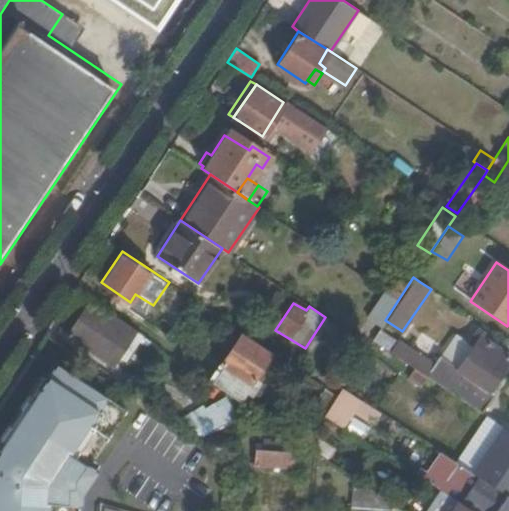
[(67,336),(109,364),(115,354),(133,328),(108,311),(105,315),(88,304),(67,336)]
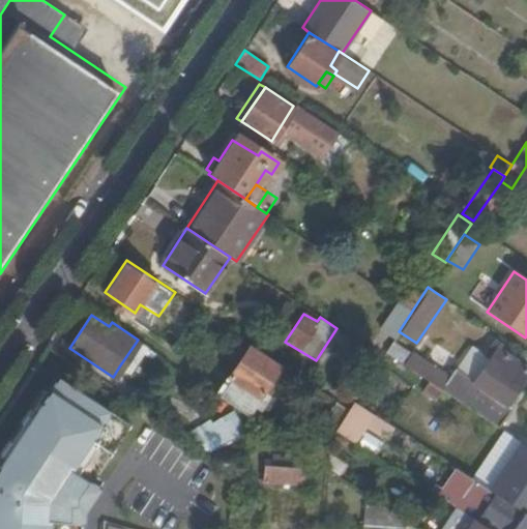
[(399,331),(387,323),(378,338),(389,346),(392,341),(399,331)]
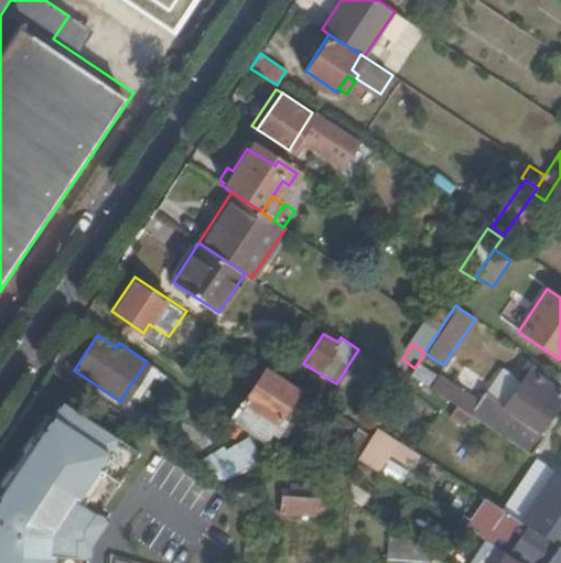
[(160,370),(147,361),(127,390),(140,399),(160,370)]
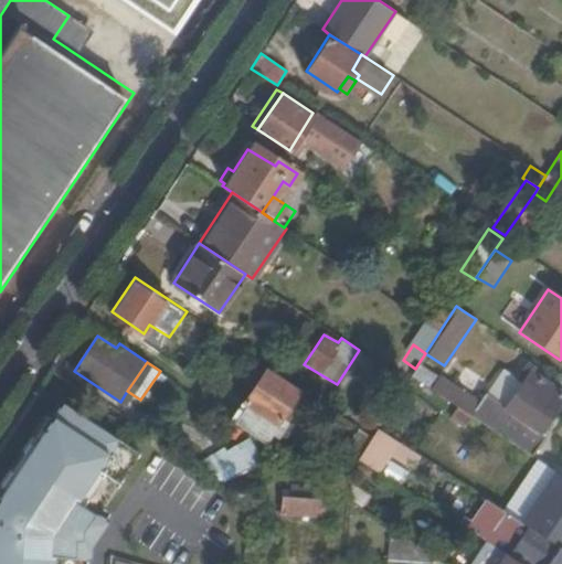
[(415,369),(410,376),(444,398),(453,385),(419,363),(415,369)]
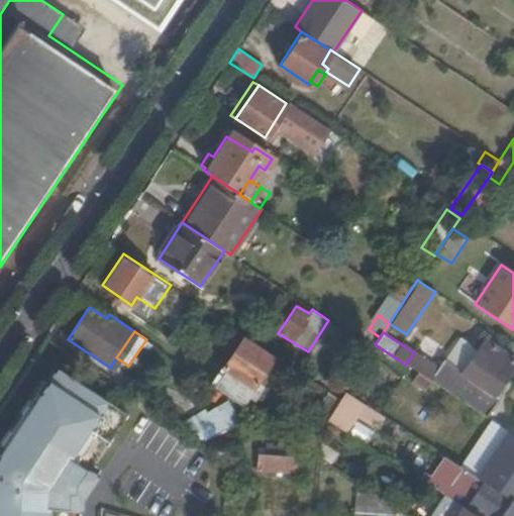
[(469,347),(474,350),(459,371),(453,367),(442,359),(437,369),(414,352),(406,365),(417,373),(431,382),(478,413),(494,389),(513,364),(513,359),(477,334),(469,347)]
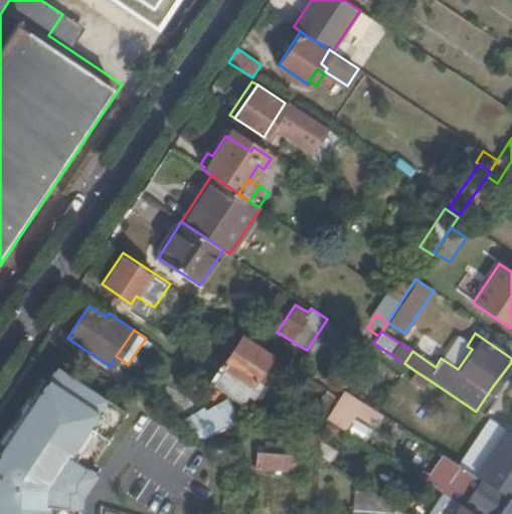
[(282,359),(252,339),(220,388),(233,397),(240,401),(241,402),(248,406),(254,397),(262,401),(271,388),(266,385),(282,359)]
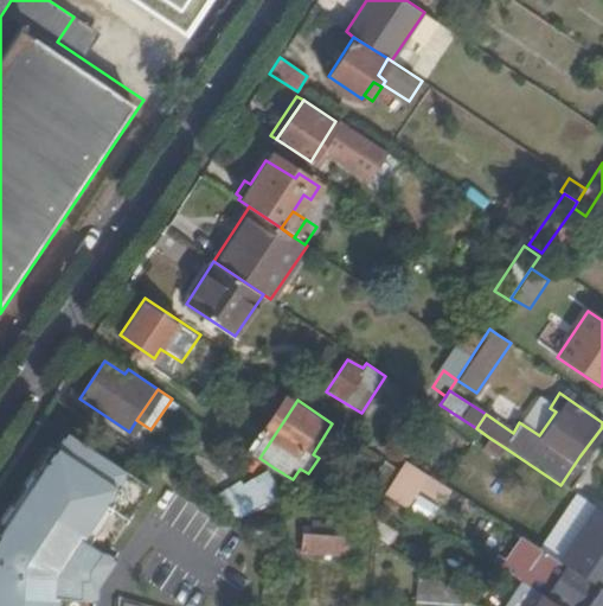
[(410,448),(436,409),(428,404),(415,426),(411,422),(392,448),(405,457),(410,448)]
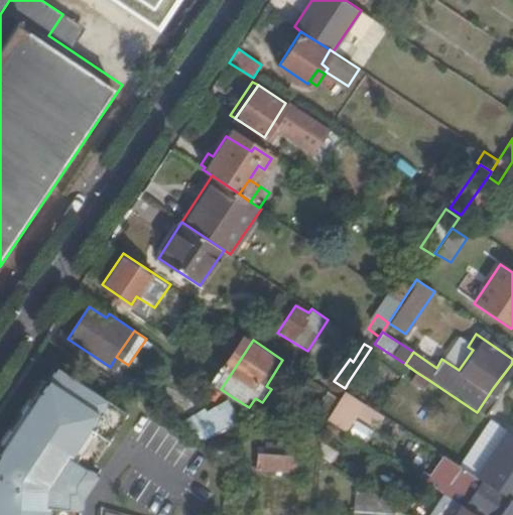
[(473,350),(468,347),(453,366),(459,370),(473,350)]
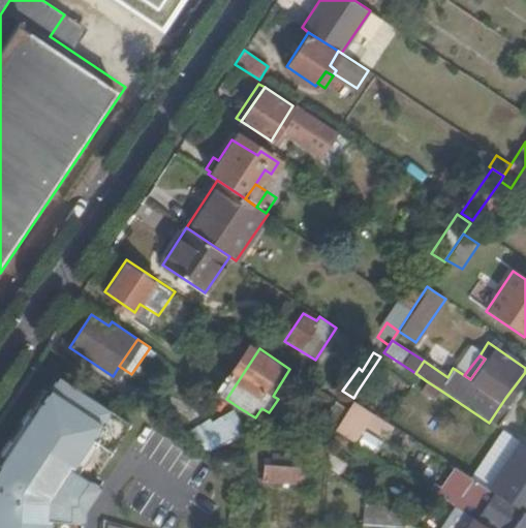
[(80,521),(81,511),(97,487),(89,482),(126,423),(52,376),(0,458),(0,527),(72,527),(73,521),(80,521)]
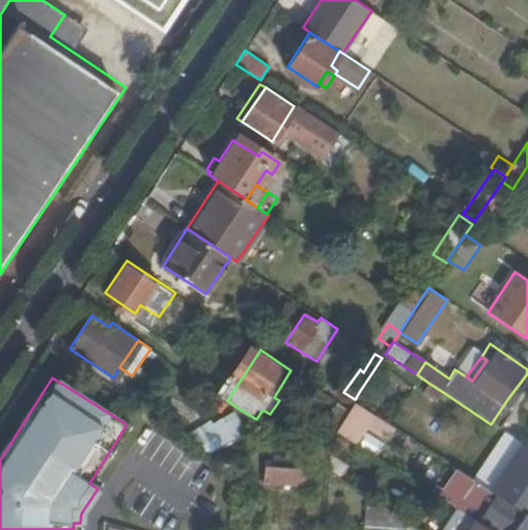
[(421,394),(436,403),(443,392),(428,383),(421,394)]
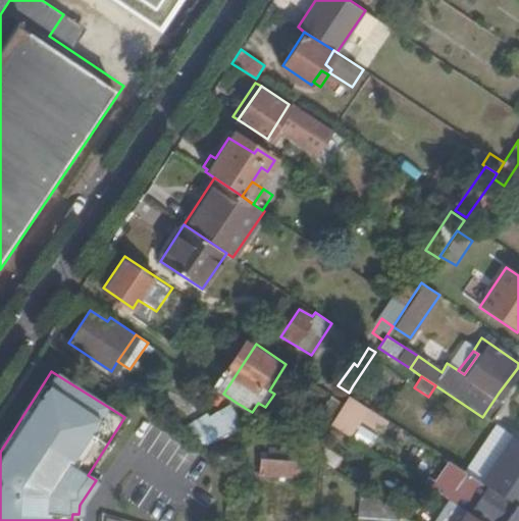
[(359,389),(353,385),(349,393),(354,397),(359,389)]
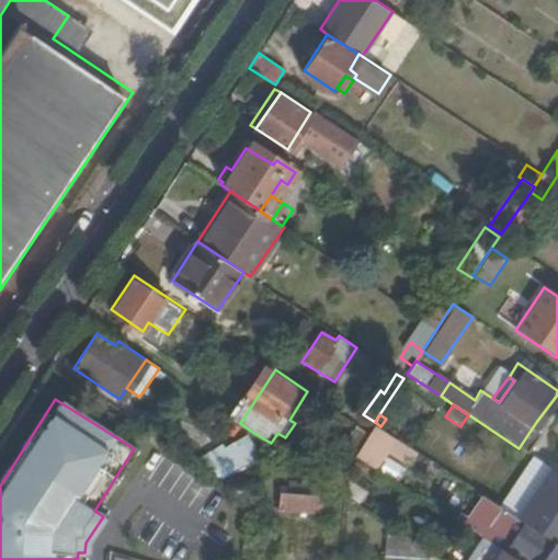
[(547,430),(536,422),(519,448),(530,455),(547,430)]
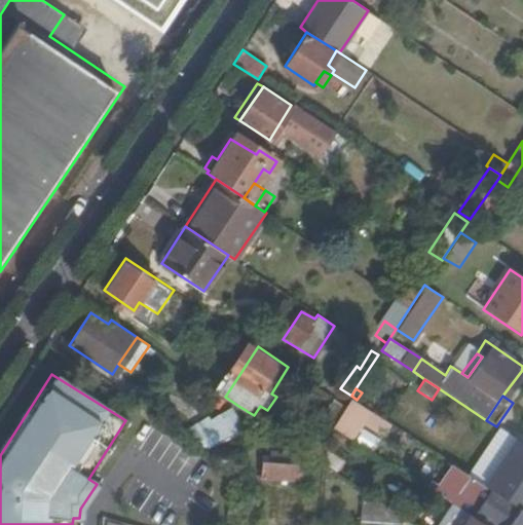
[(345,405),(333,397),(321,417),(332,425),(345,405)]
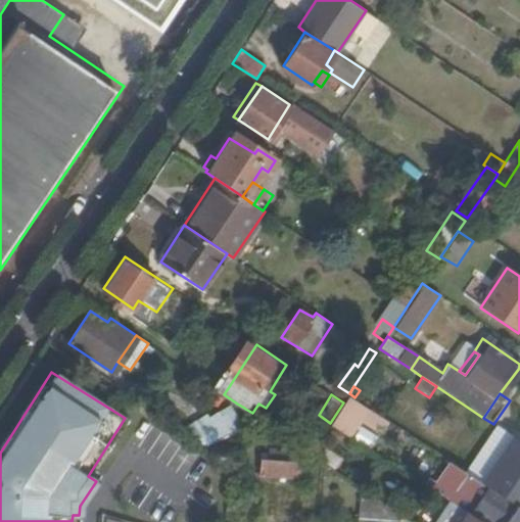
[(380,434),(388,421),(348,394),(343,402),(330,423),(328,425),(349,439),(361,422),(380,434)]
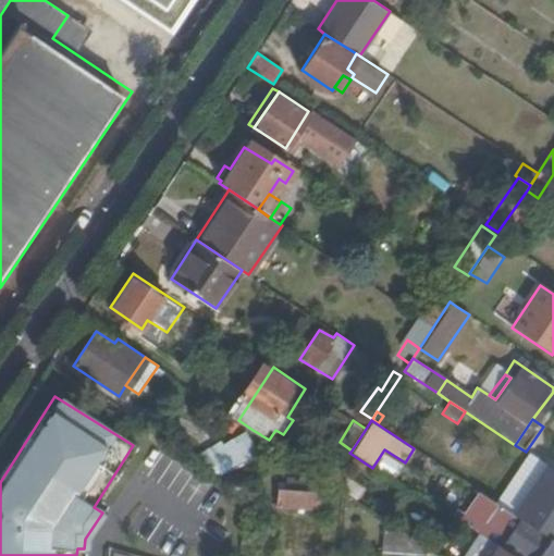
[(217,444),(191,455),(219,474),(220,473),(259,455),(261,435),(260,434),(253,430),(233,437),(234,441),(219,447),(217,444)]
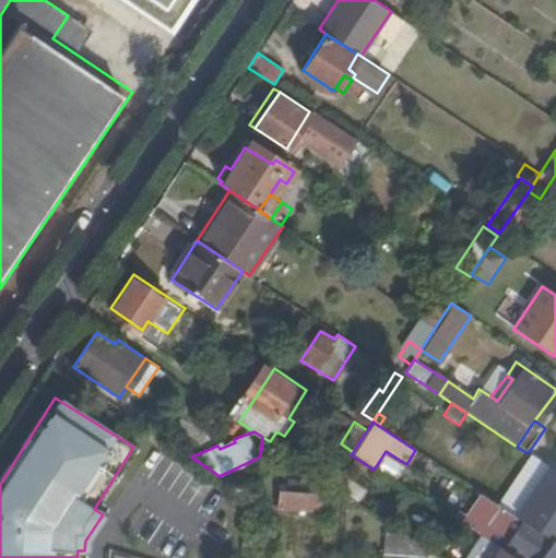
[(555,473),(548,469),(516,517),(554,542),(555,543),(555,473)]
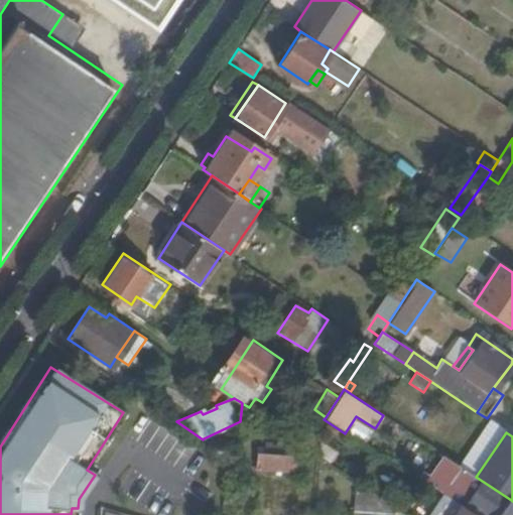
[(306,446),(328,461),(335,449),(313,434),(306,446)]
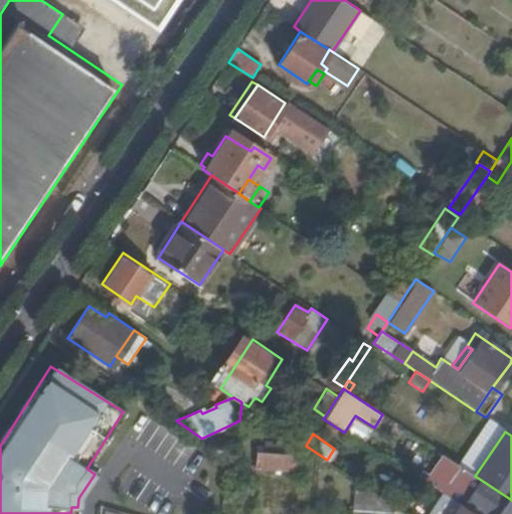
[(294,469),(296,454),(257,450),(254,466),(294,469)]
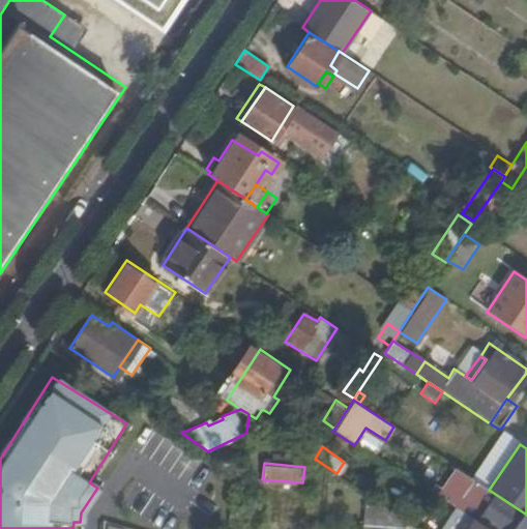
[(440,487),(502,528),(514,528),(525,513),(489,490),(454,466),(440,487)]
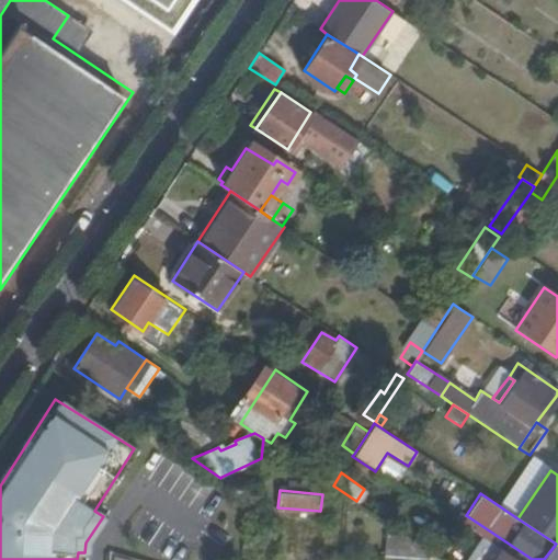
[(430,550),(389,524),(386,553),(429,558),(430,550)]
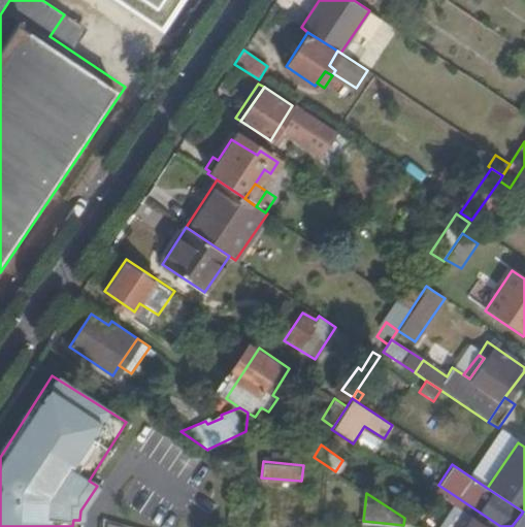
[(447,526),(487,526),(459,508),(447,526)]
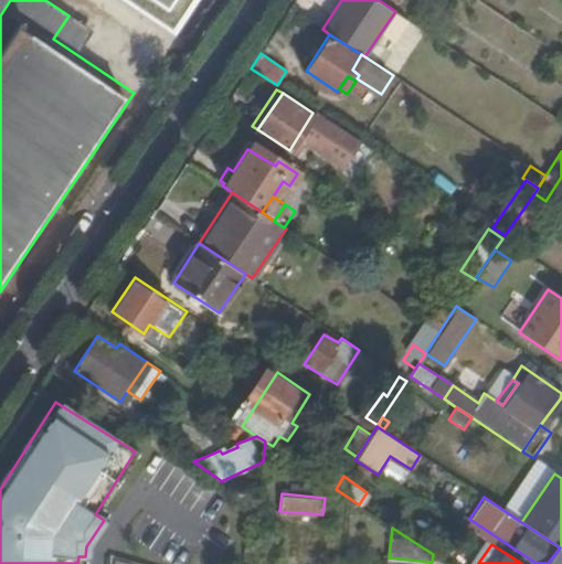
[(446,563),(433,554),(432,562),(431,563),(446,563)]
